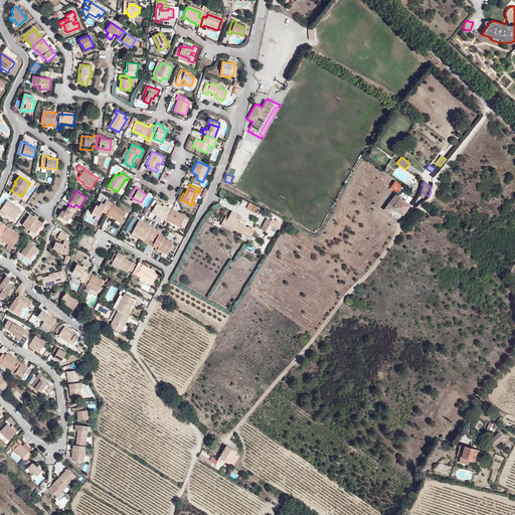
[(395,196),(384,210),(389,213),(393,209),(402,216),(409,207),(395,196)]
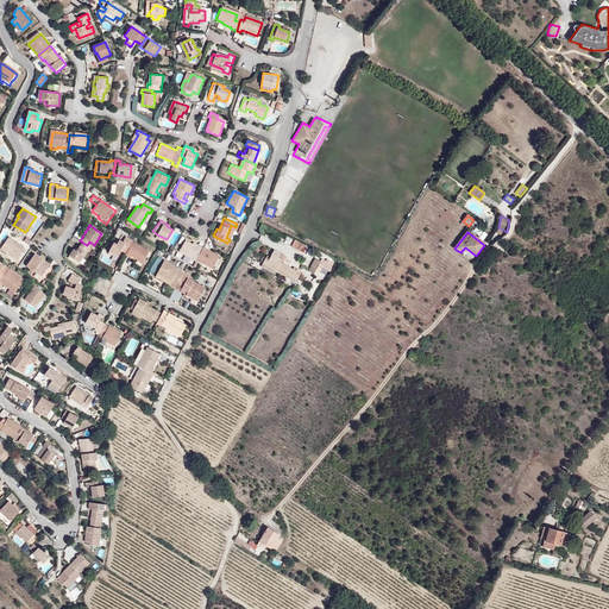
[(26,248),(10,237),(1,250),(17,261),(26,248)]
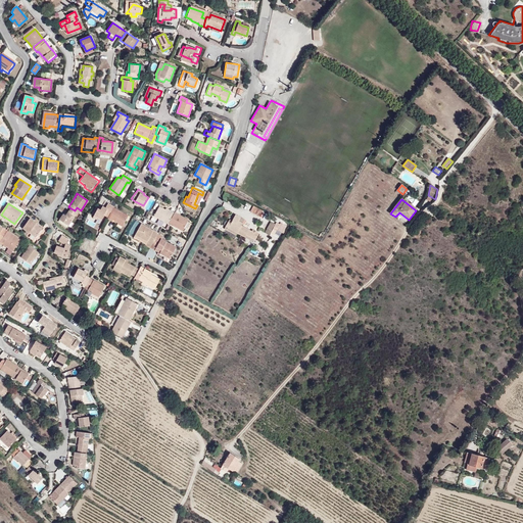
[(110,216),(115,207),(109,203),(106,207),(103,205),(102,207),(101,209),(99,207),(94,217),(98,219),(99,218),(102,220),(105,215),(106,212),(110,216)]
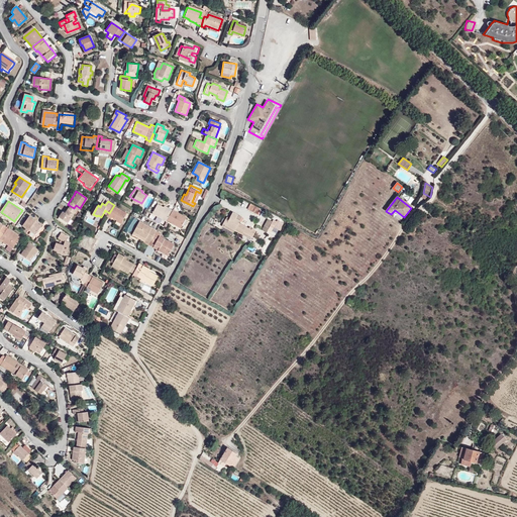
[(167,221),(174,208),(170,206),(169,209),(159,204),(153,214),(167,221)]
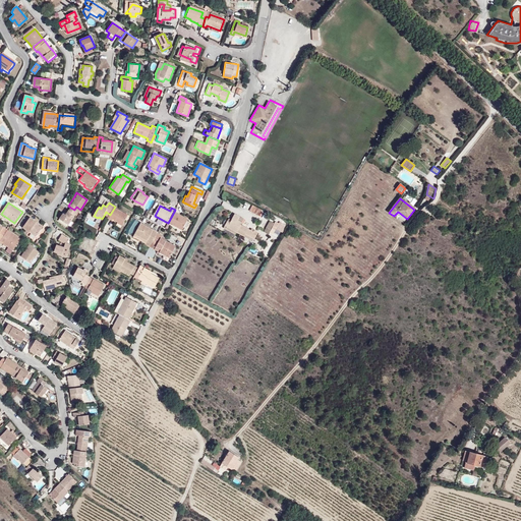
[(262,210),(252,206),(249,211),(258,215),(262,210)]
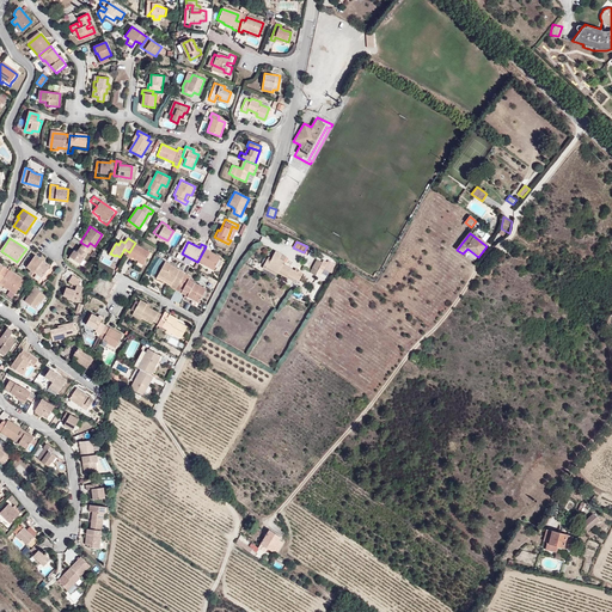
[(87,252),(90,248),(87,246),(81,243),(75,252),(73,250),(67,259),(78,267),(79,264),(81,267),(86,261),(83,258),(87,252)]
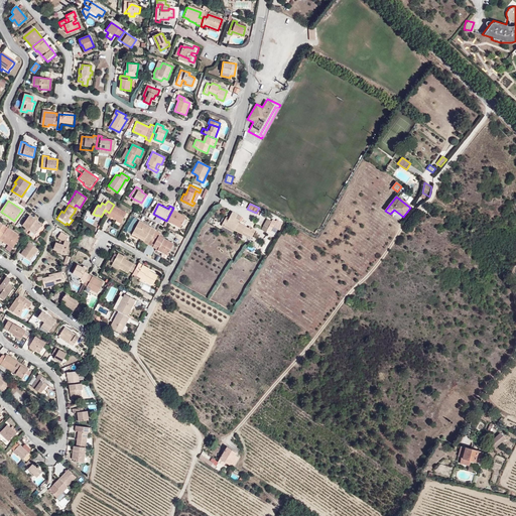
[(128,213),(114,205),(109,213),(108,215),(107,216),(113,219),(114,218),(123,223),(128,213)]
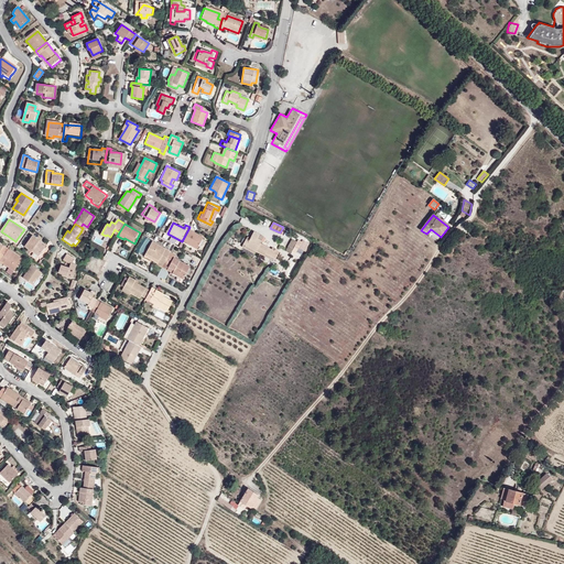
[(197,249),(204,237),(193,231),(194,229),(190,227),(182,241),(197,249)]
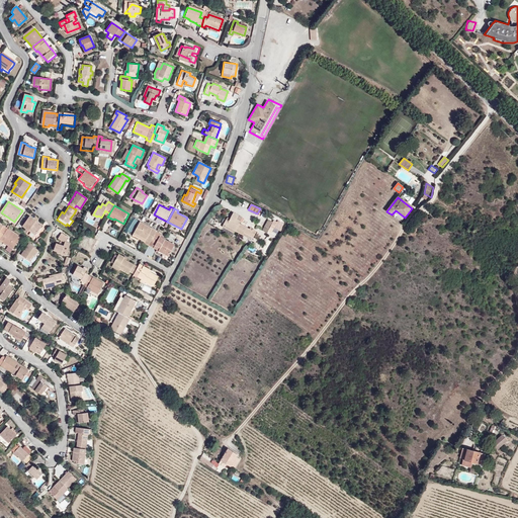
[(239,224),(240,222),(236,220),(238,216),(233,212),(227,224),(224,222),(223,225),(235,232),(242,236),(244,233),(253,238),(256,232),(252,229),(251,231),(249,230),(239,224)]
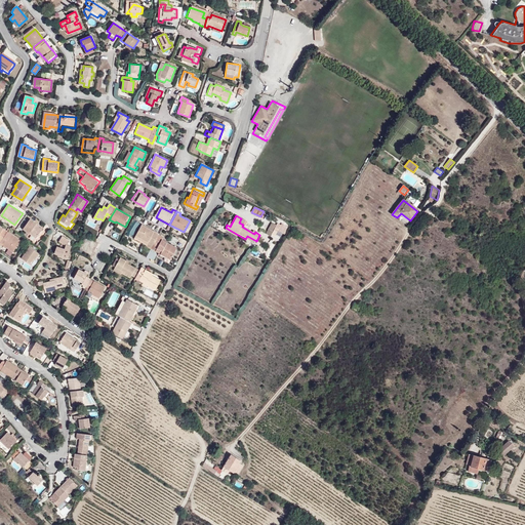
[(42,232),(33,226),(35,223),(30,219),(23,231),(36,240),(42,232)]
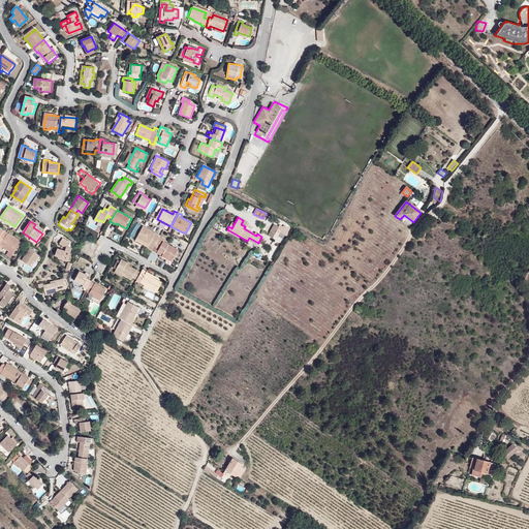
[(134,221),(128,235),(133,238),(141,224),(134,221)]
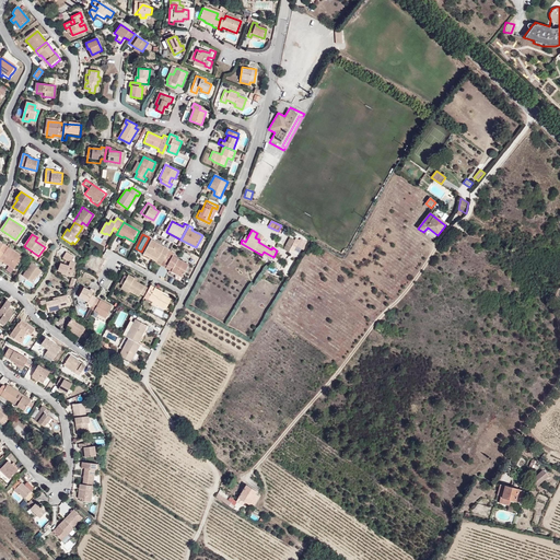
[(47,244),(37,237),(35,241),(45,247),(47,244)]
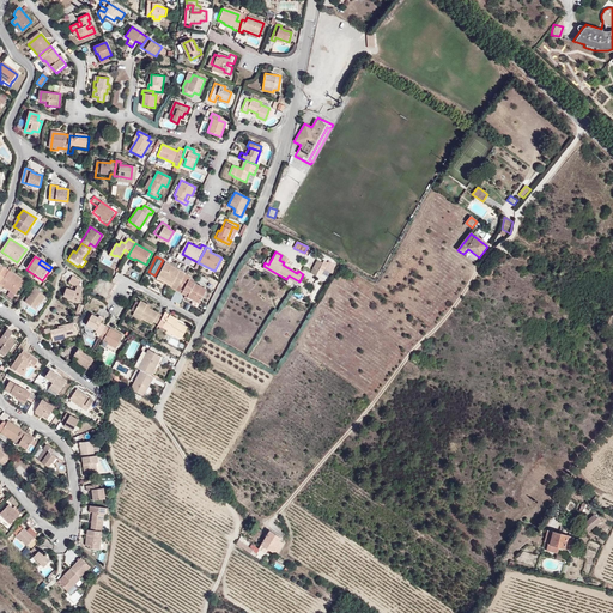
[(323,269),(326,265),(317,260),(313,268),(322,273),(323,269)]
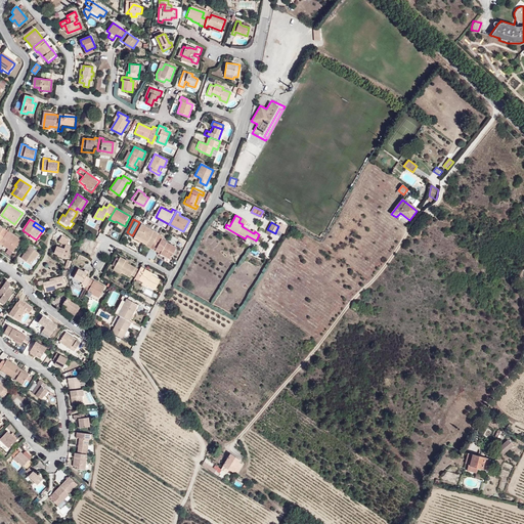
[(278,226),(276,230),(284,234),(288,227),(280,223),(278,226)]
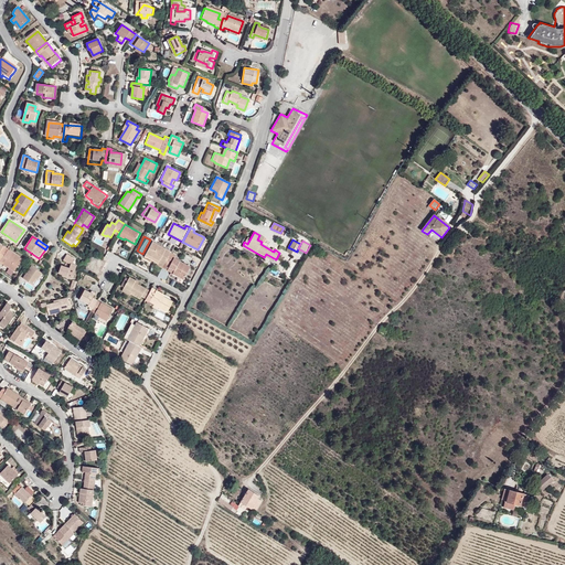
[(172,252),(153,242),(147,254),(160,260),(159,263),(158,264),(163,267),(172,253),(172,252)]
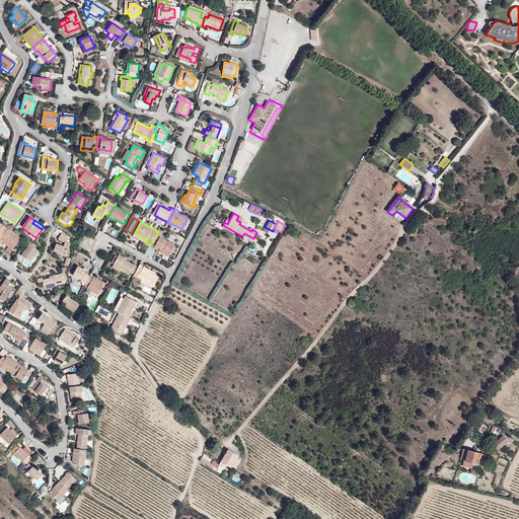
[(234,234),(235,232),(223,225),(222,227),(234,234)]
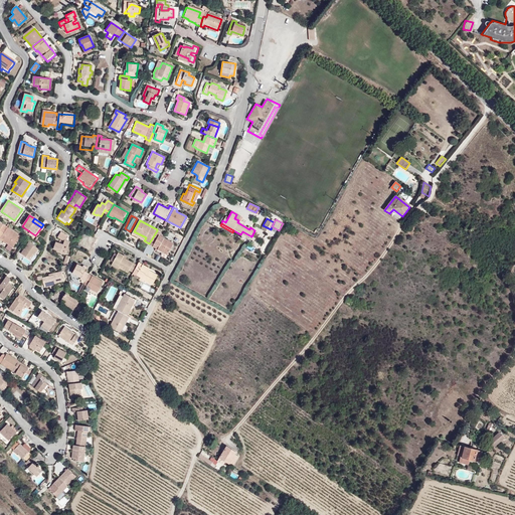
[(13,248),(21,236),(8,227),(6,230),(0,239),(0,241),(3,243),(4,242),(13,248)]
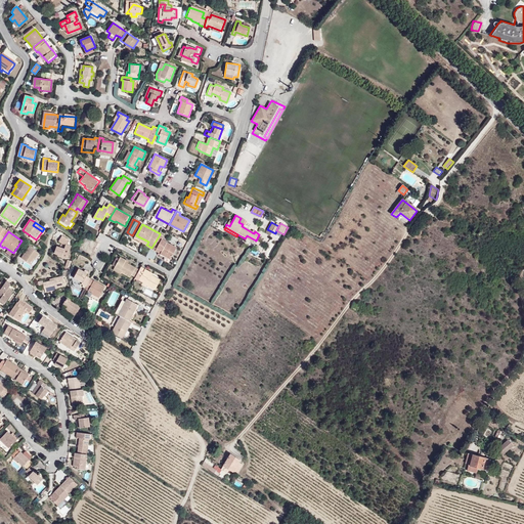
[(177,248),(166,242),(166,239),(164,237),(164,236),(160,234),(151,248),(157,251),(158,248),(164,251),(162,254),(166,256),(171,259),(177,248)]
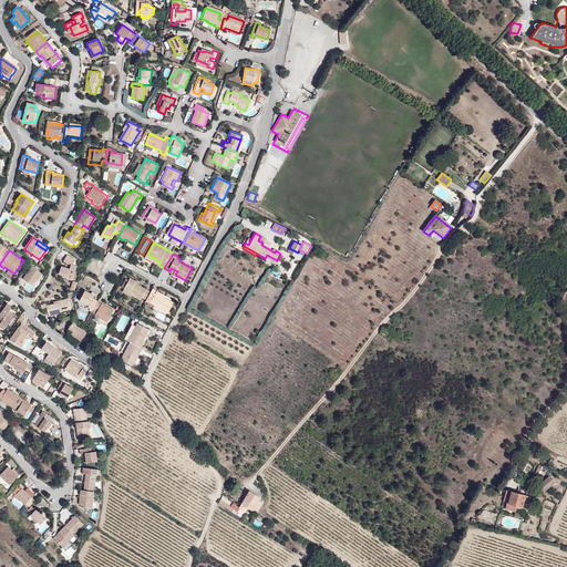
[(161,261),(147,255),(146,257),(160,264),(161,261)]
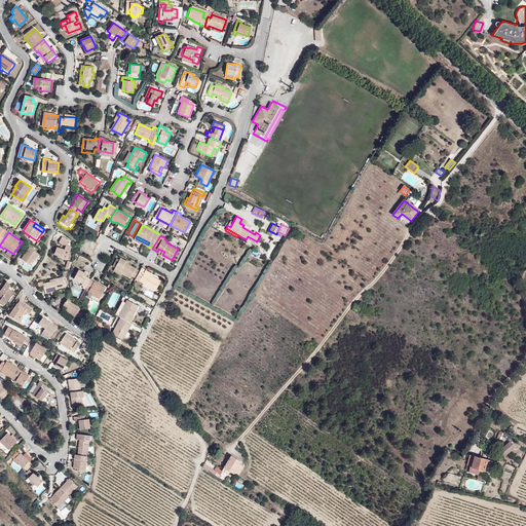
[(66,260),(71,247),(69,246),(69,245),(61,238),(59,241),(65,247),(62,251),(55,248),(53,253),(57,255),(57,256),(66,260)]
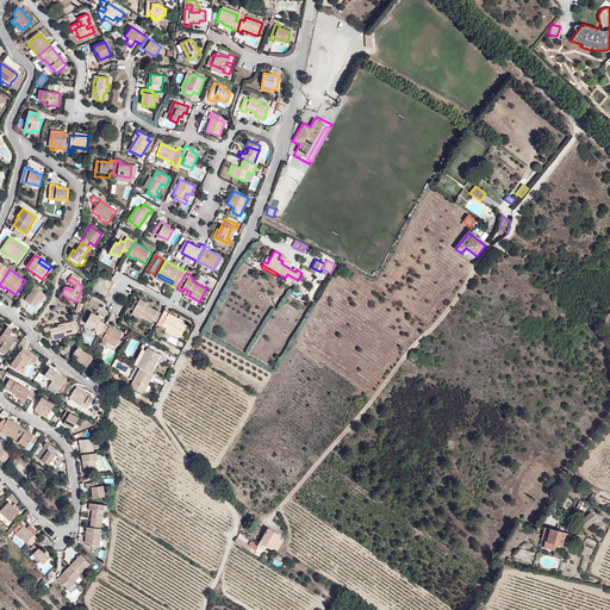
[(41,302),(45,294),(33,287),(24,300),(33,306),(38,300),(41,302)]
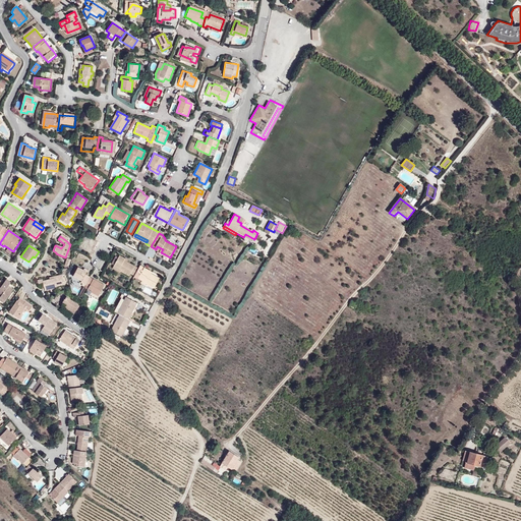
[(139,268),(125,261),(126,258),(120,255),(119,257),(117,261),(114,265),(122,270),(121,272),(129,277),(130,275),(134,277),(137,272),(139,268)]
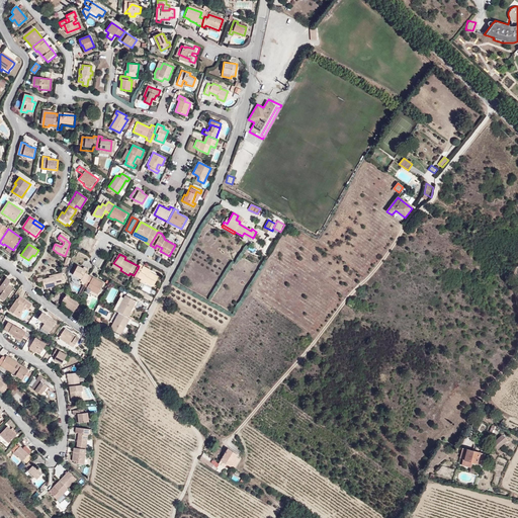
[(121,268),(113,263),(111,267),(119,272),(120,270),(121,268)]
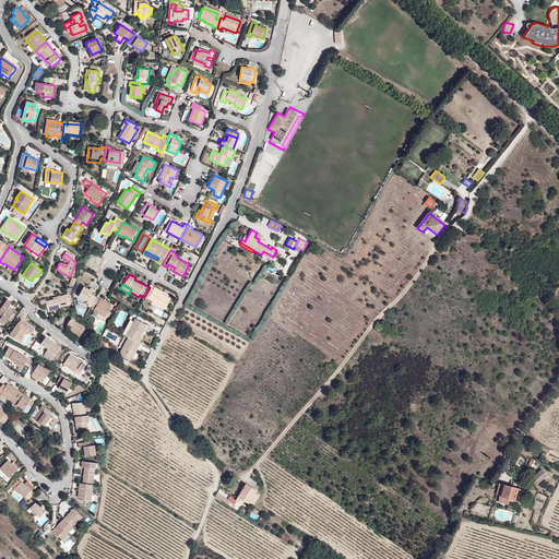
[(171,297),(161,292),(162,289),(152,284),(147,292),(151,294),(151,296),(159,300),(158,302),(167,308),(171,297)]
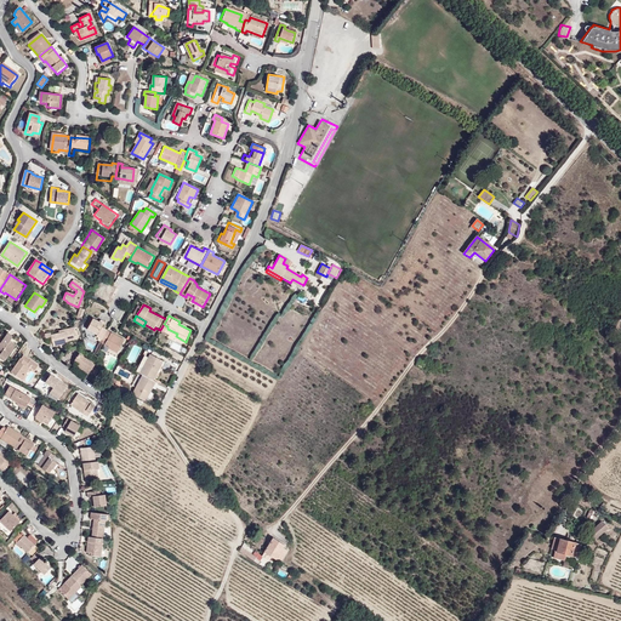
[(106,331),(102,329),(103,325),(100,323),(93,320),(92,322),(87,330),(97,336),(96,337),(98,339),(97,341),(100,343),(106,331)]
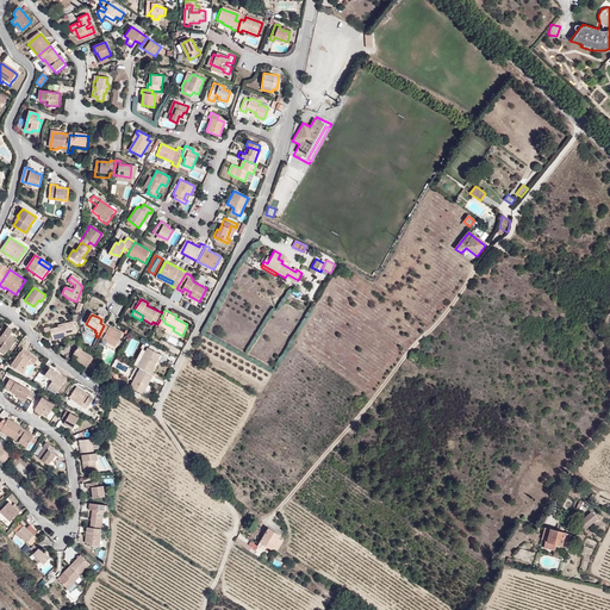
[(73,334),(69,322),(60,323),(60,327),(45,329),(45,327),(41,328),(42,332),(44,336),(48,336),(49,341),(63,338),(63,336),(73,334)]
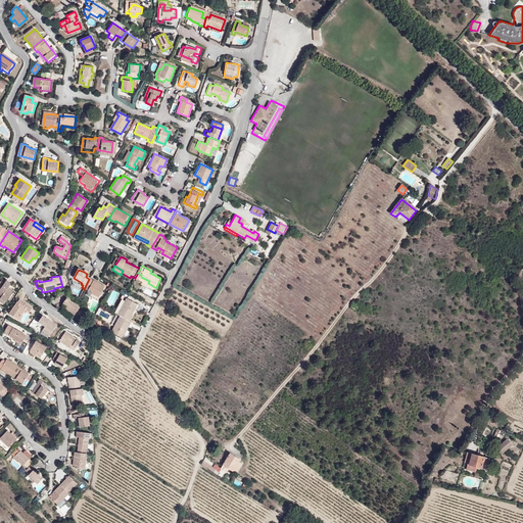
[(149,281),(141,277),(139,281),(147,285),(148,283),(149,281)]
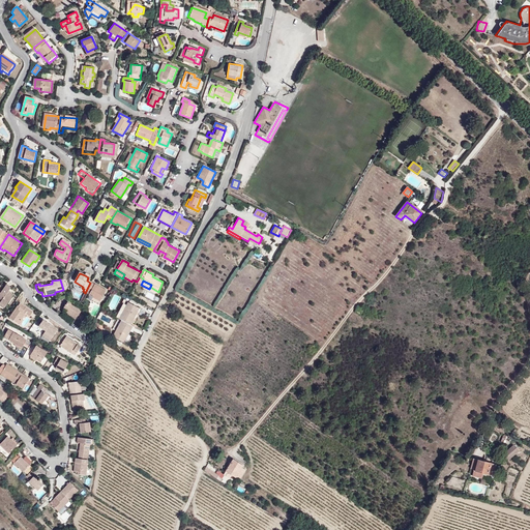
[(107,291),(92,283),(87,291),(91,293),(90,295),(93,297),(92,299),(99,303),(107,291)]
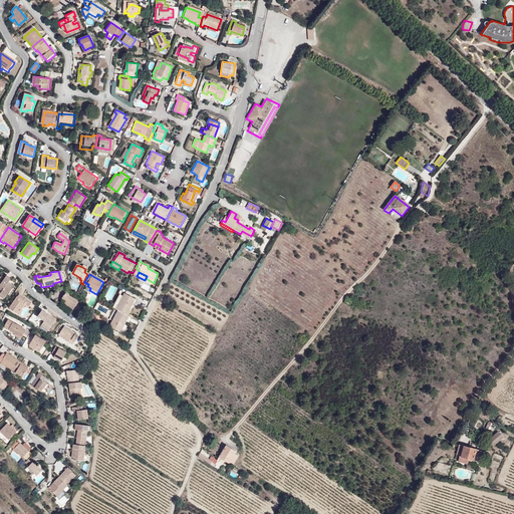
[(0,295),(5,299),(15,284),(5,277),(3,281),(0,280),(0,279),(0,295)]
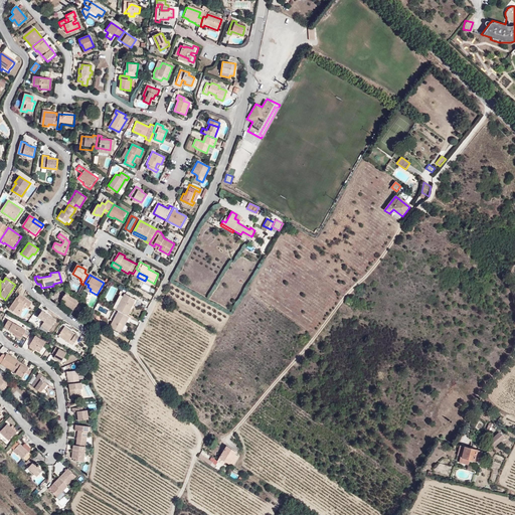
[(78,302),(64,292),(60,299),(64,301),(70,305),(69,308),(73,311),(78,302)]
